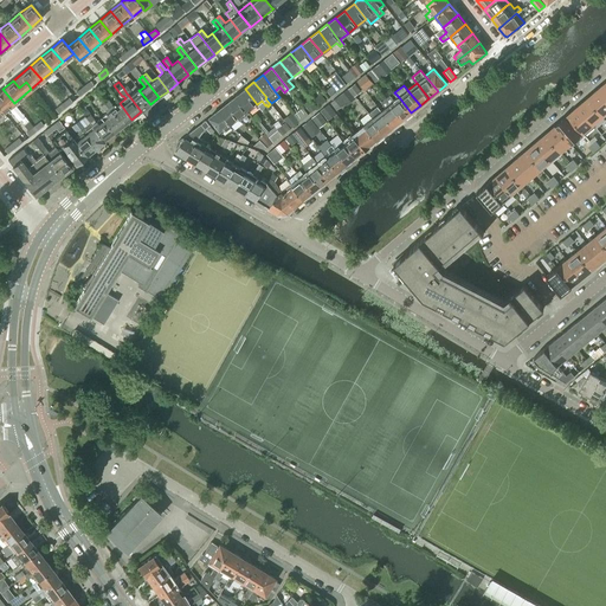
[(2,89),(0,90),(0,108),(4,111),(14,103),(2,89)]
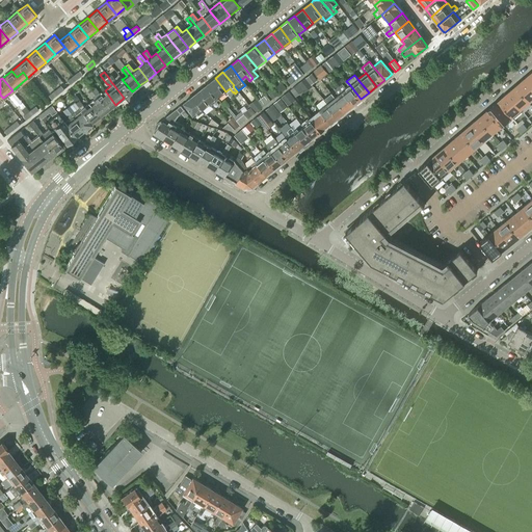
[(121,78),(113,84),(124,98),(132,91),(122,79),(123,79),(121,78)]
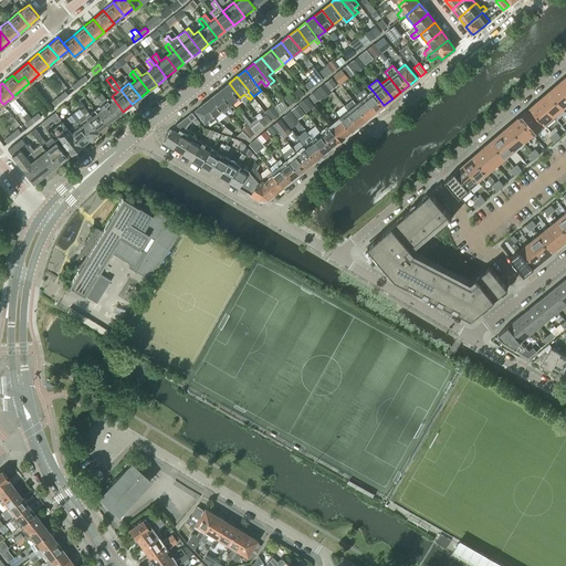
[(229,83),(220,90),(232,104),(240,97),(229,83)]
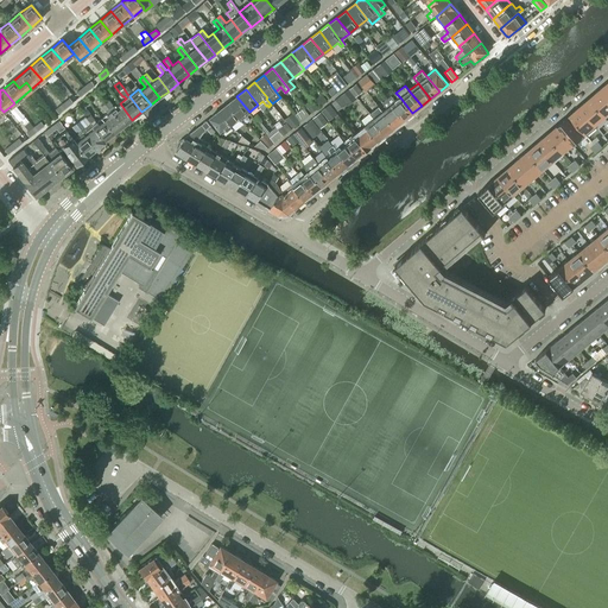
[(607,113),(607,100),(599,90),(589,99),(605,116),(607,113)]
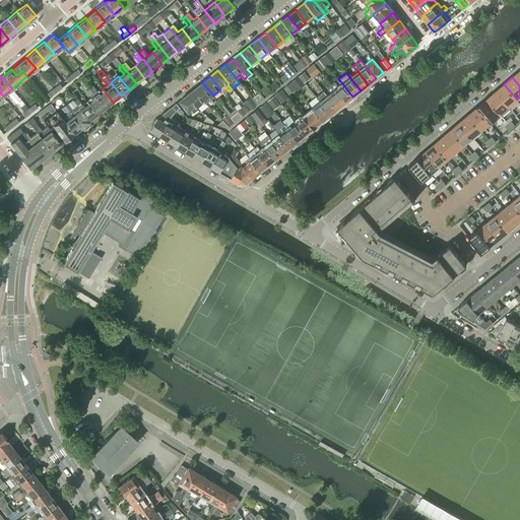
[(331,84),(334,89),(345,103),(352,96),(342,83),(338,86),(334,81),(331,84)]
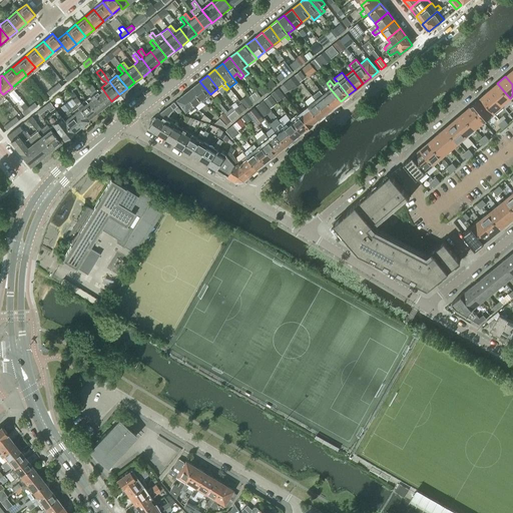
[(199,81),(192,87),(202,100),(210,94),(199,81)]
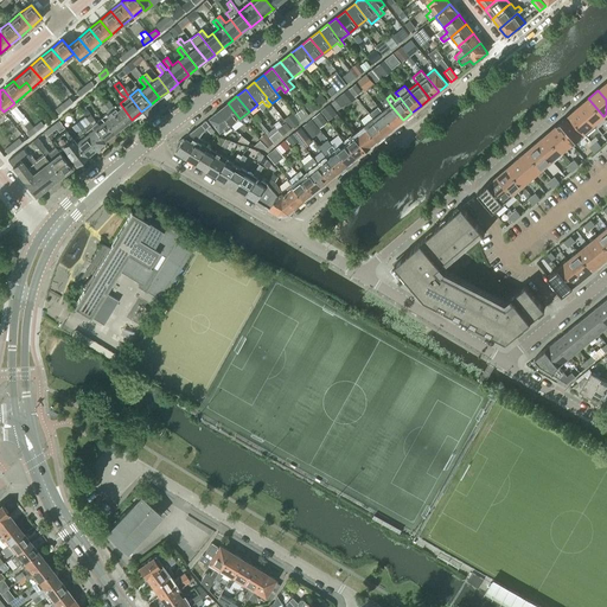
[(69,98),(62,104),(65,108),(72,102),(69,98)]
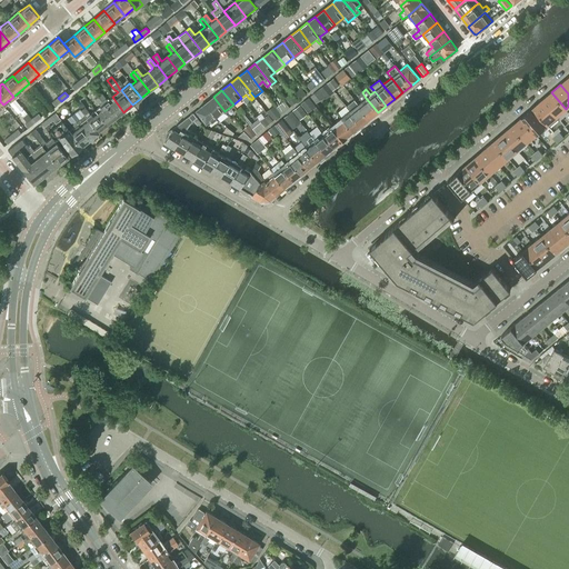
[(362,101),(358,105),(369,119),(378,112),(366,98),(362,92),(358,96),(362,101)]
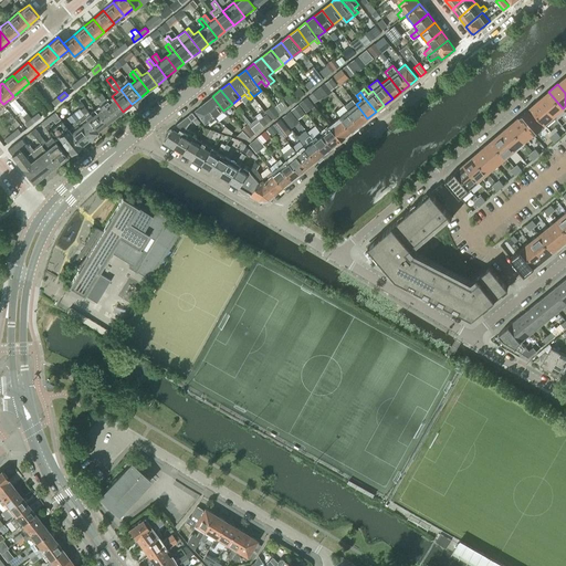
[(563,108),(548,92),(540,100),(554,116),(563,108)]
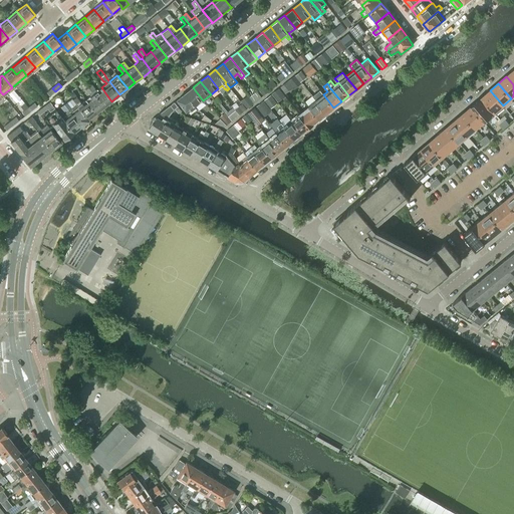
[(101,87),(96,91),(94,88),(95,88),(91,84),(88,87),(93,93),(104,107),(111,101),(101,87)]
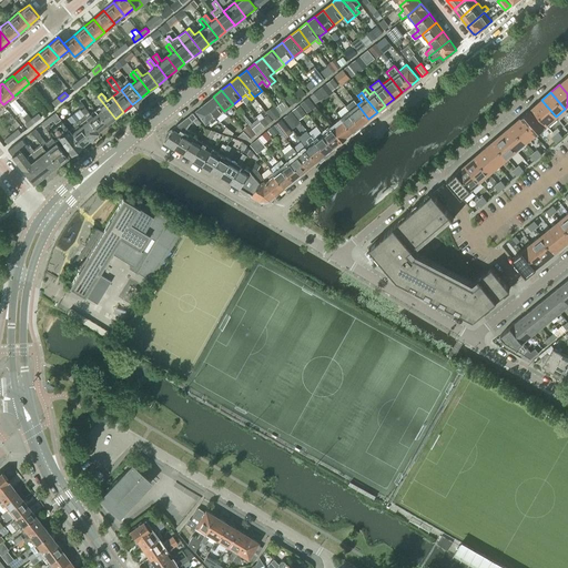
[(115,119),(103,103),(98,97),(93,99),(98,104),(99,104),(100,105),(94,110),(107,125),(115,119)]
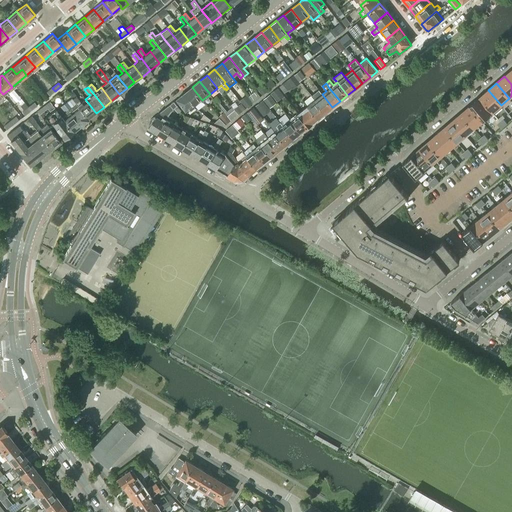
[(192,87),(185,93),(195,106),(202,100),(192,87)]
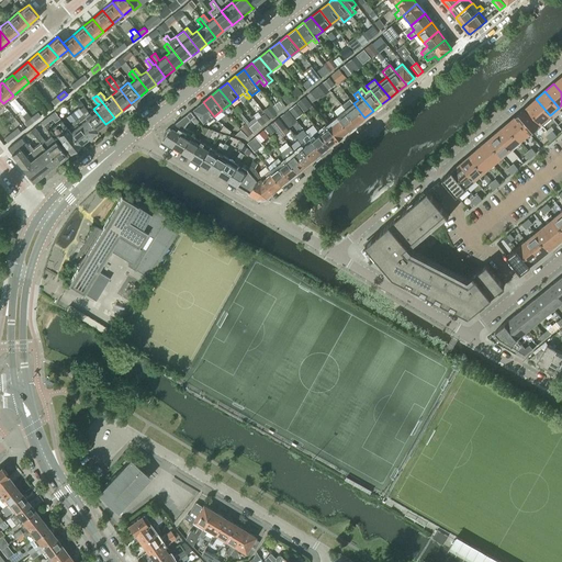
[(550,115),(536,99),(526,107),(542,125),(552,117),(550,115)]
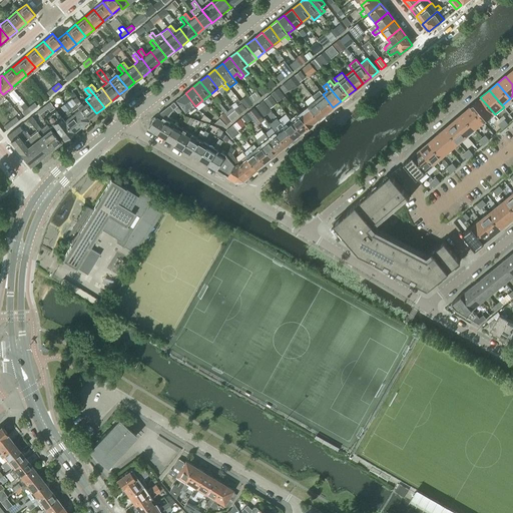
[(195,106),(185,93),(177,99),(187,112),(195,106)]
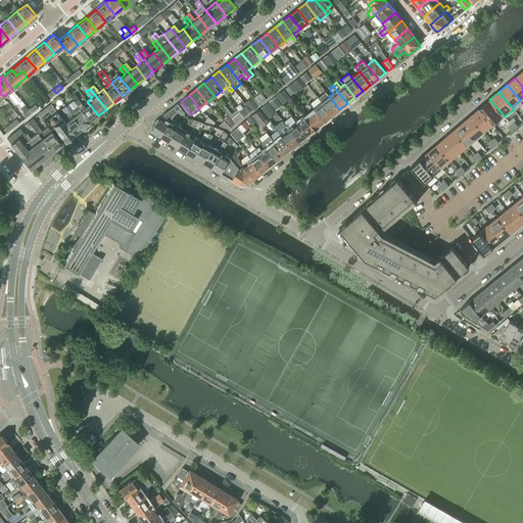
[(329,96),(322,102),(332,115),(339,109),(329,96)]
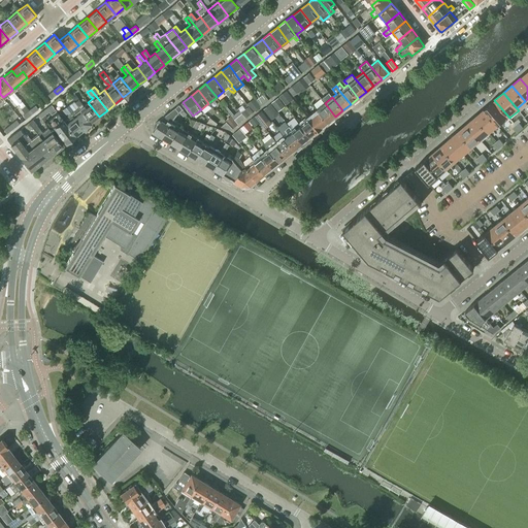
[(74,102),(79,108),(91,123),(99,117),(88,102),(84,106),(81,104),(81,103),(78,99),(74,102)]
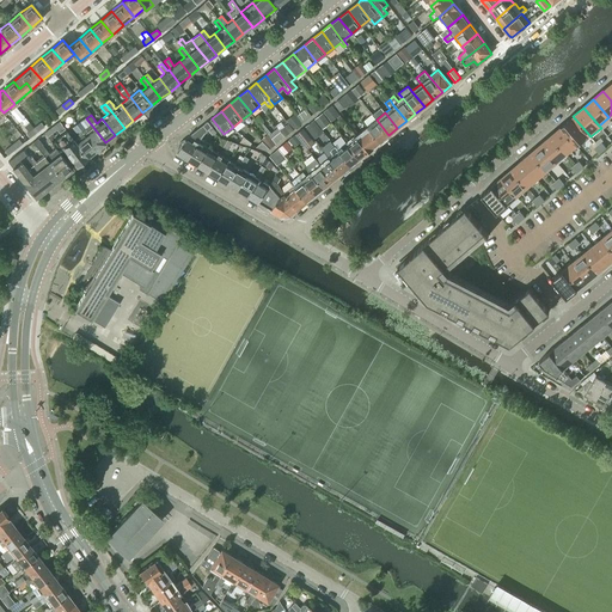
[(588,139),(570,118),(560,127),(575,146),(577,147),(588,139)]
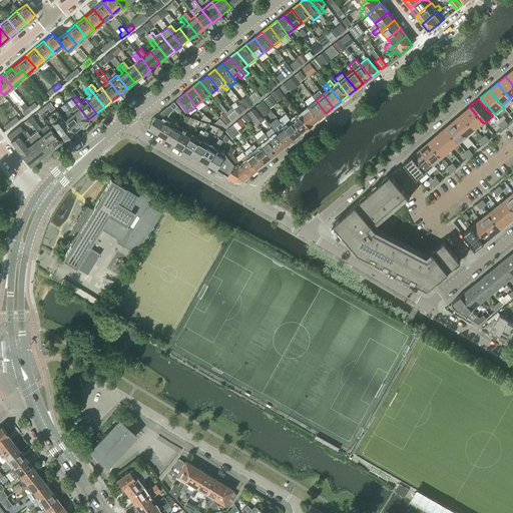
[(316,100),(308,106),(319,119),(326,113),(316,100)]
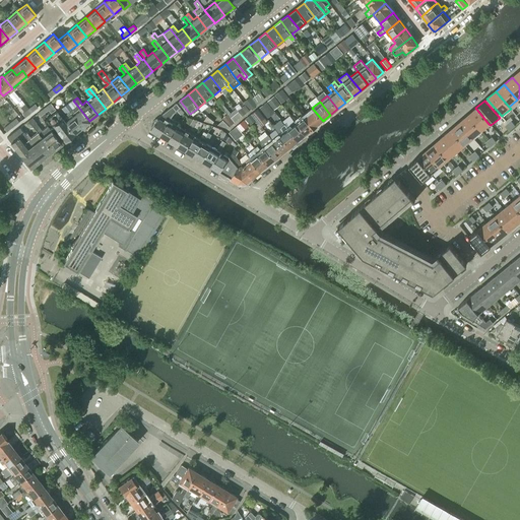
[(64,106),(81,127),(89,121),(78,107),(74,112),(72,109),(68,103),(64,106)]
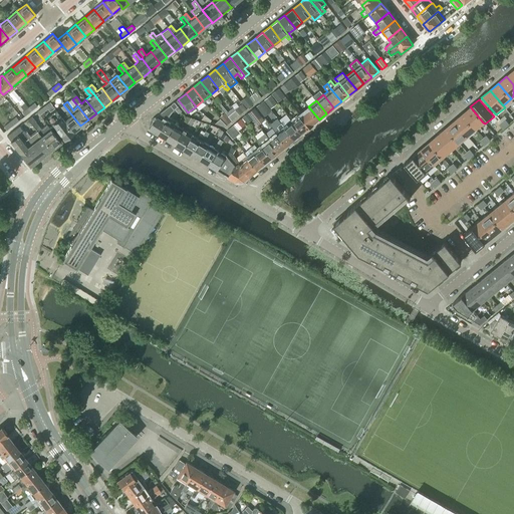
[(149,129),(158,134),(167,118),(175,108),(178,106),(175,101),(157,115),(156,117),(155,117),(151,120),(150,125),(151,125),(149,129)]
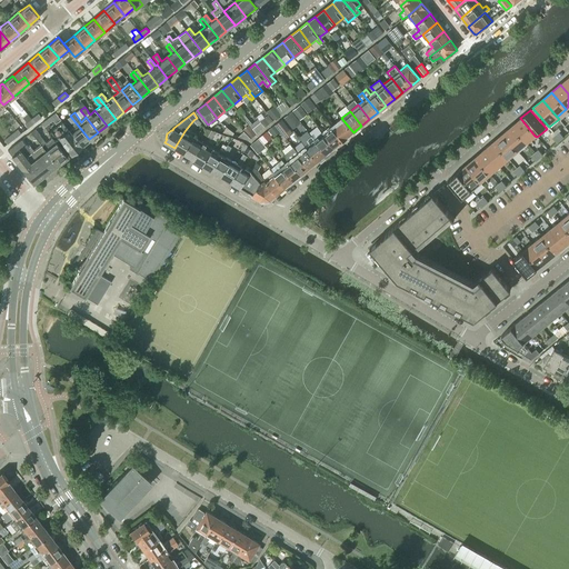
[(25,125),(28,128),(35,122),(31,119),(27,113),(22,117),(27,122),(25,125)]
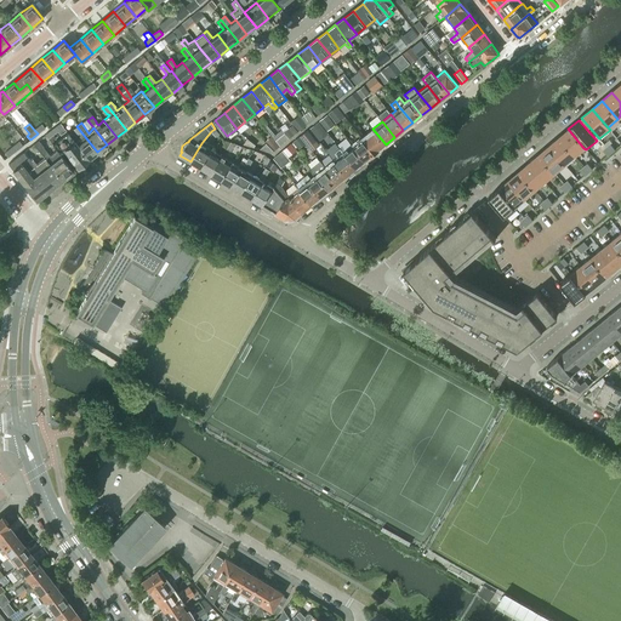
[(81,138),(75,143),(87,160),(97,152),(77,126),(73,130),(81,138)]
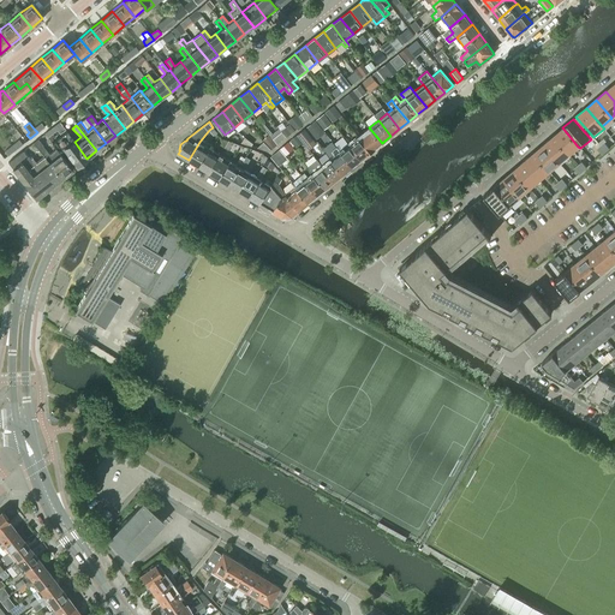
[(369,127),(359,135),(359,136),(371,151),(382,143),(369,127)]
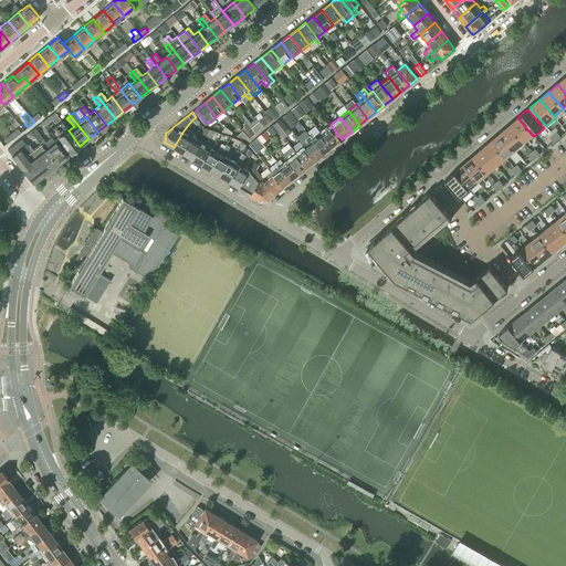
[(532,135),(517,117),(509,125),(523,142),(532,135)]
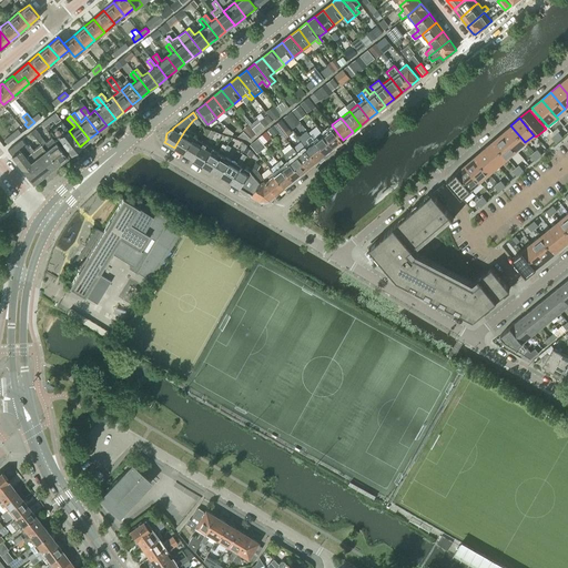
[(275,125),(285,138),(292,133),(281,120),(275,125)]
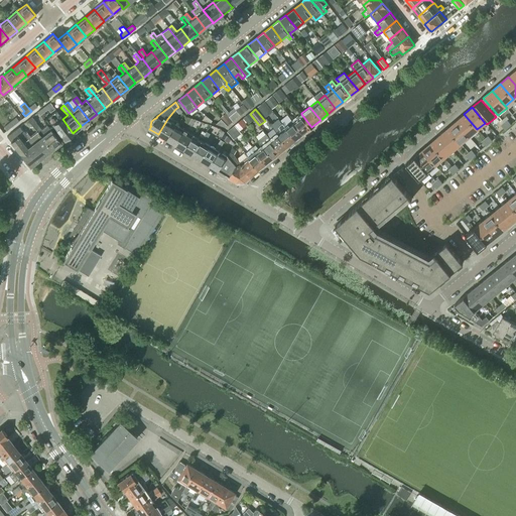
[(62,119),(55,110),(43,120),(47,125),(49,128),(53,124),(65,139),(73,133),(62,119)]
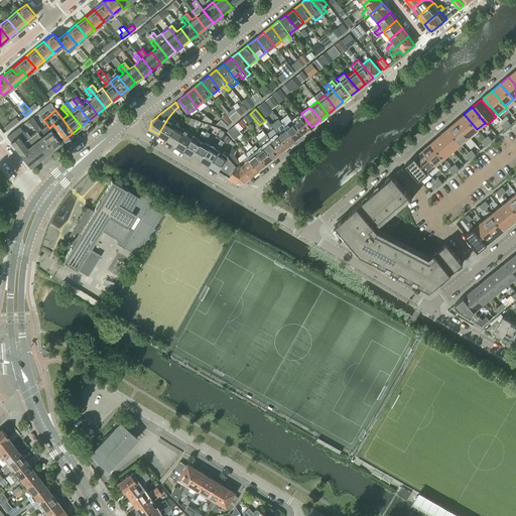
[(301,114),(292,121),(303,134),(311,127),(301,114)]
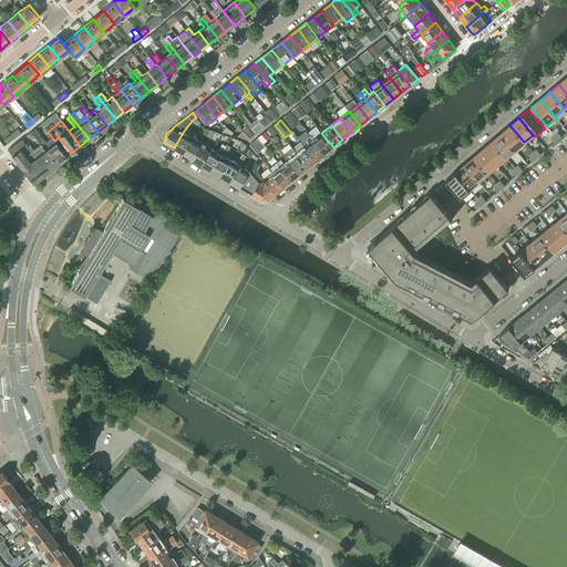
[(524,142),(509,125),(501,133),(515,150),(524,142)]
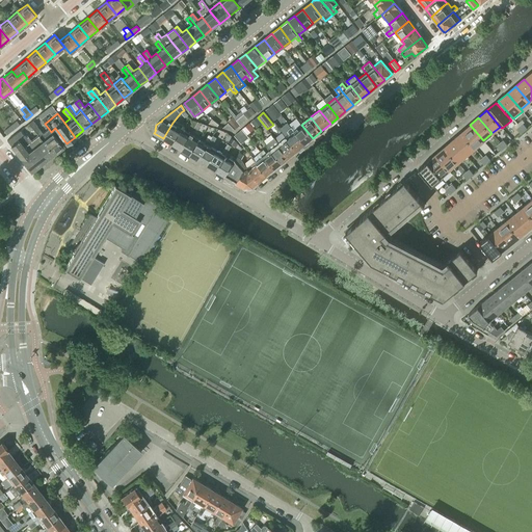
[(17,122),(10,126),(12,130),(19,125),(17,122)]
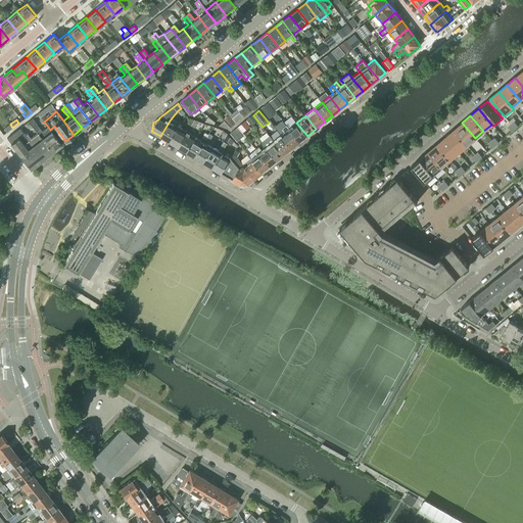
[(160,136),(169,141),(178,126),(170,121),(160,136)]
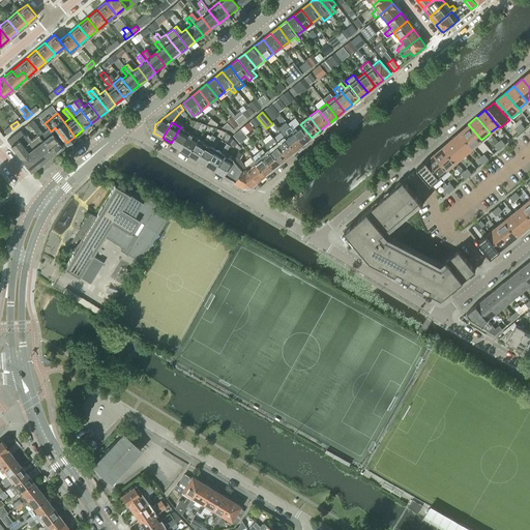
[(300,124),(293,130),(303,144),(312,138),(300,124)]
